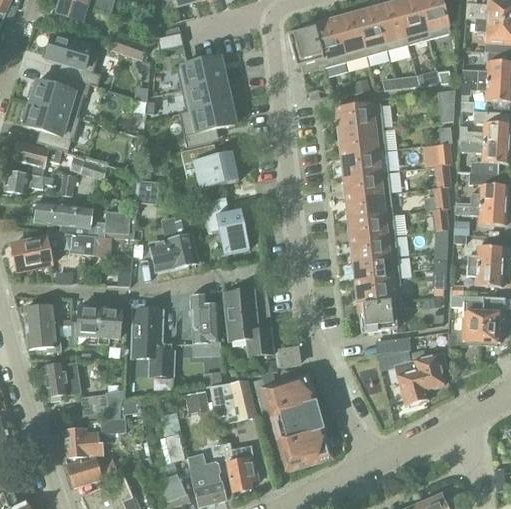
[(0,0),(0,13),(6,13),(11,0),(0,0)]
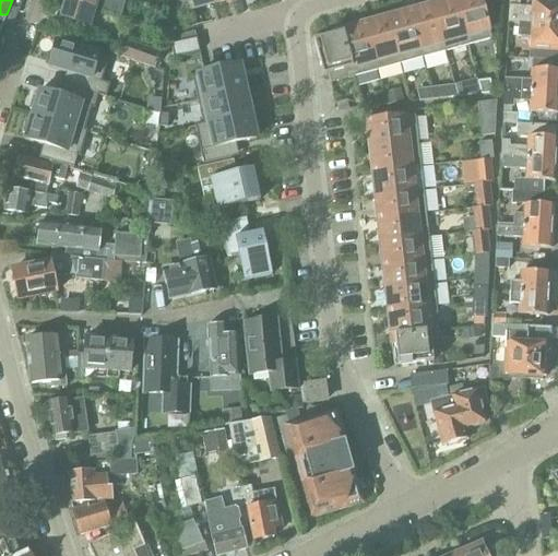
[(121,14),(125,0),(66,0),(61,15),(91,24),(96,7),(121,14)]
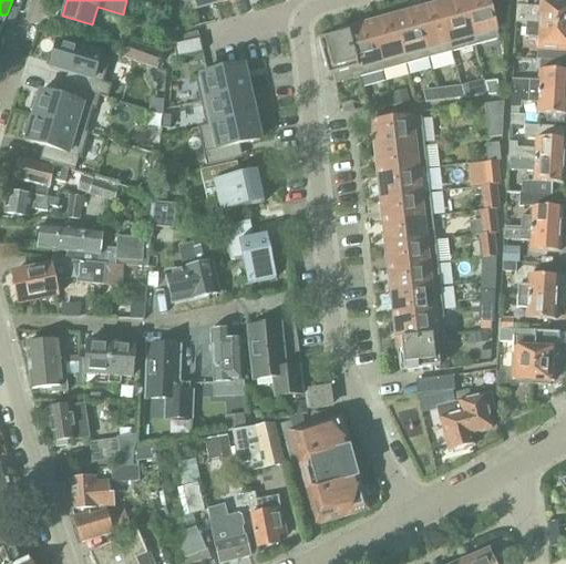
[(476,42),(464,0),(444,0),(441,1),(453,49),(476,42)]
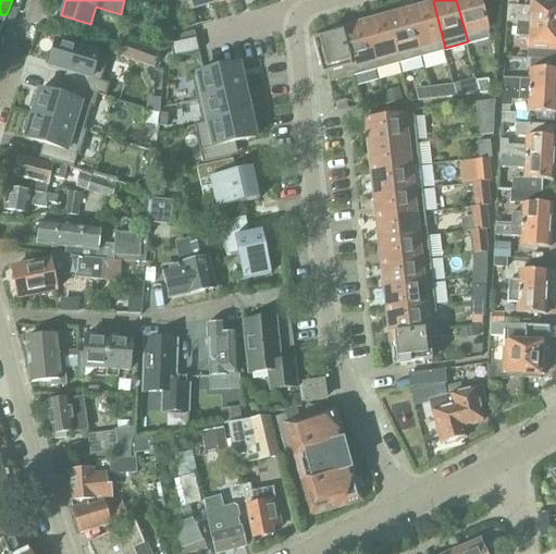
[(456,0),(468,41),(492,35),(482,0),(456,0)]
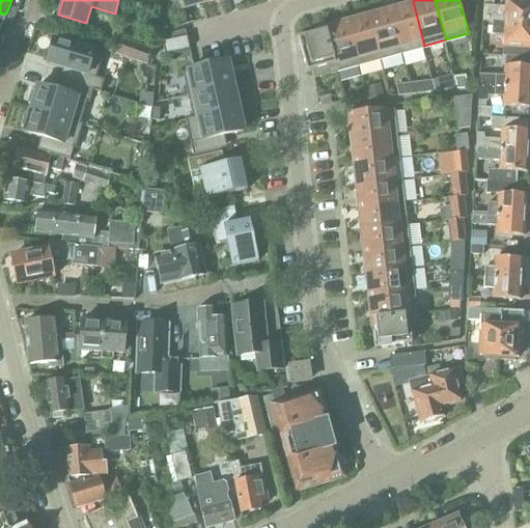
[(483,0),(483,19),(494,20),(494,19),(529,21),(529,0),(507,0),(506,4),(495,3),(495,0),(483,0)]
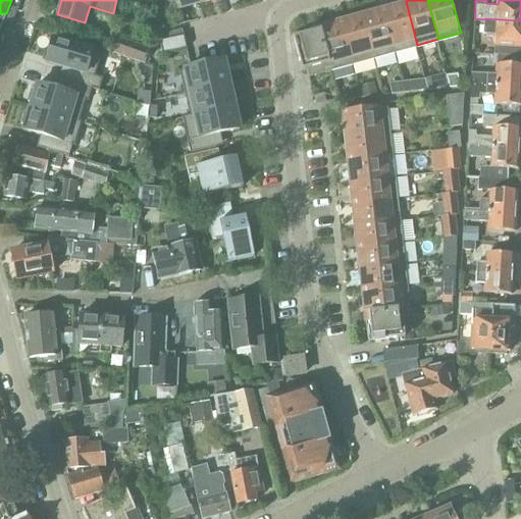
[(417,45),(406,1),(384,7),(397,51),(417,45)]
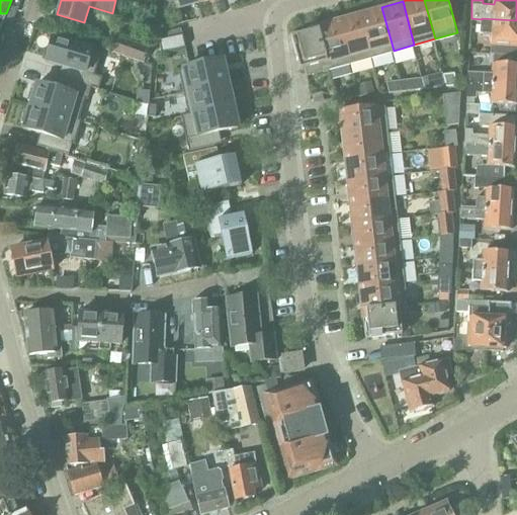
[(394,51),(381,7),(360,12),(372,56),(394,51)]
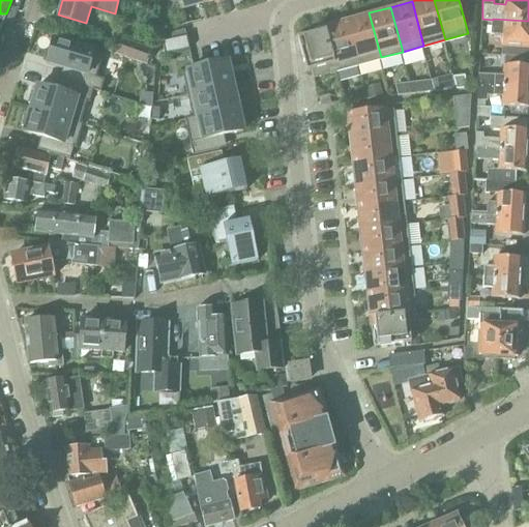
[(381,57),(369,12),(347,19),(359,63),(381,57)]
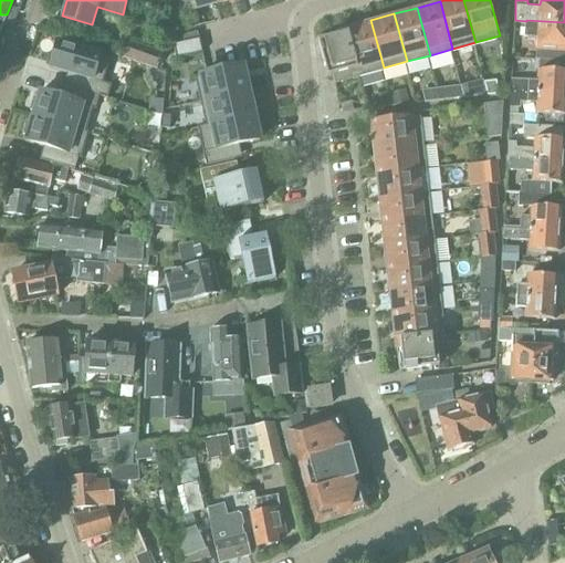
[(347,27),(361,74),(384,68),(370,20),(347,27)]
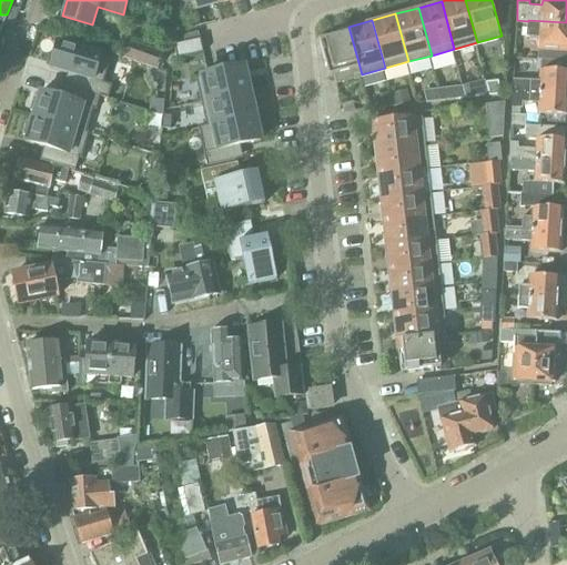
[(538,57),(543,57),(566,58),(566,22),(528,20),(528,21),(527,34),(539,36),(538,57)]
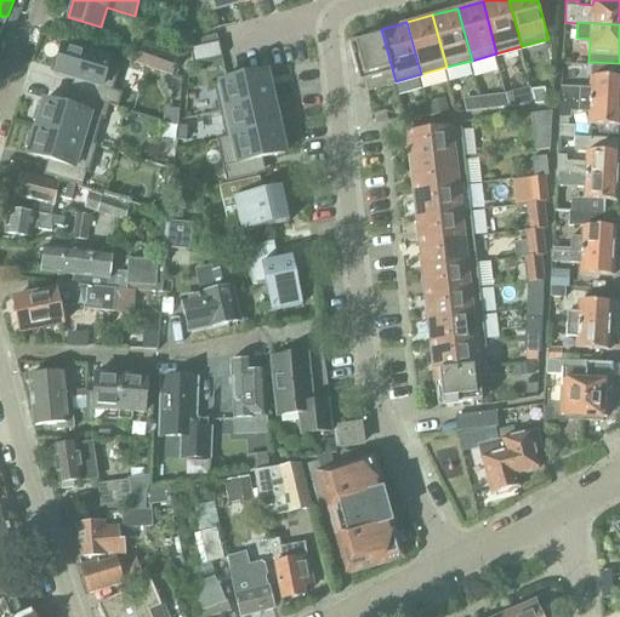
[(396,81),(381,29),(350,38),(360,80),(367,79),(369,89),(396,81)]
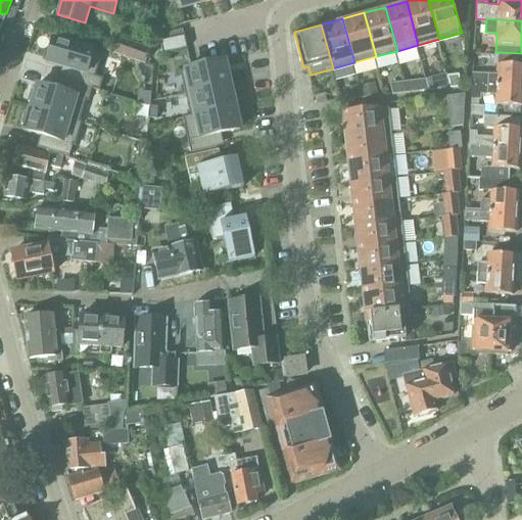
[(169,31),(171,36),(184,33),(183,27),(169,31)]
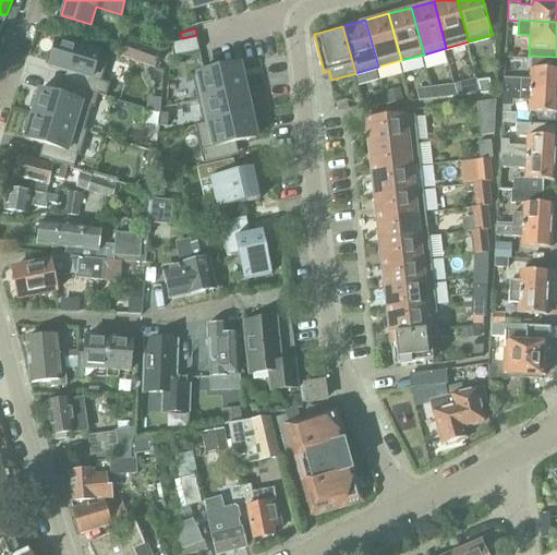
[(57,38),(50,63),(77,71),(73,84),(99,92),(108,94),(112,81),(104,77),(110,53),(76,44),(77,41),(79,41),(79,40),(62,35),(62,37),(63,37),(62,40),(57,38)]
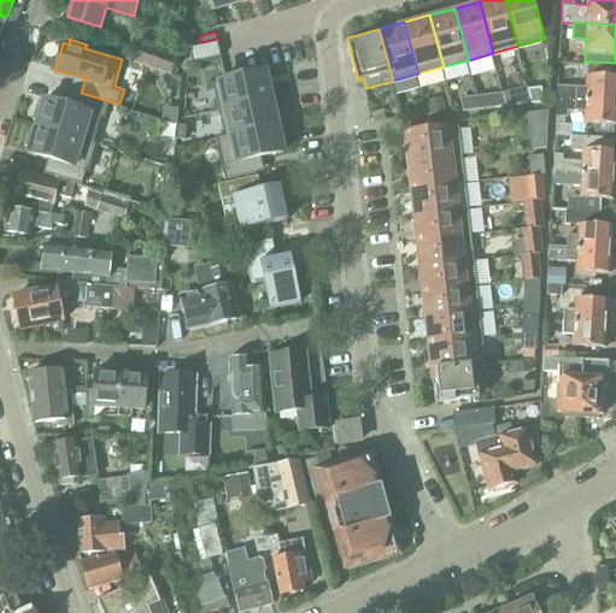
[(218,40),(189,46),(193,60),(221,54),(218,40)]
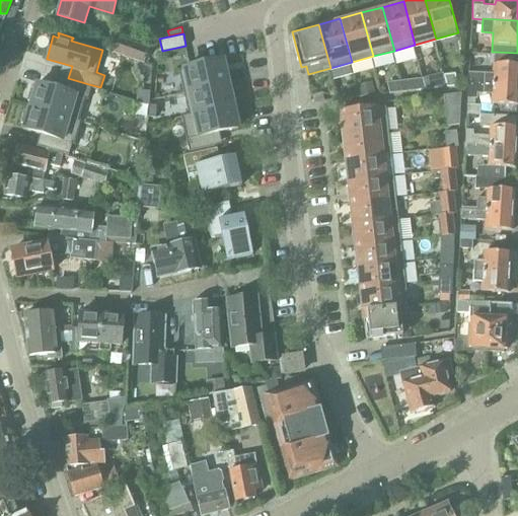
[(143,60),(148,47),(120,35),(115,50),(143,60)]
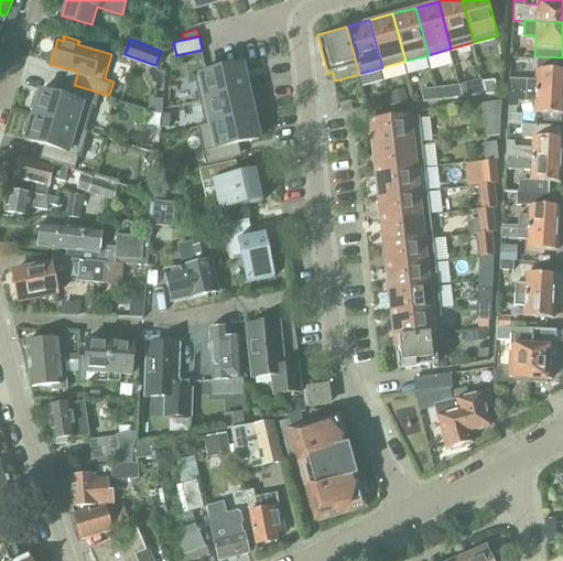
[(562,57),(539,56),(538,78),(511,76),(510,87),(562,89),(562,57)]
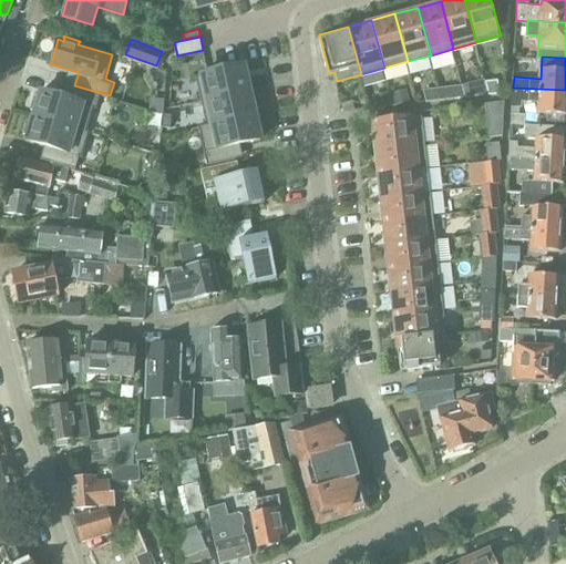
[(246,62),(196,73),(202,99),(251,88),(246,62)]
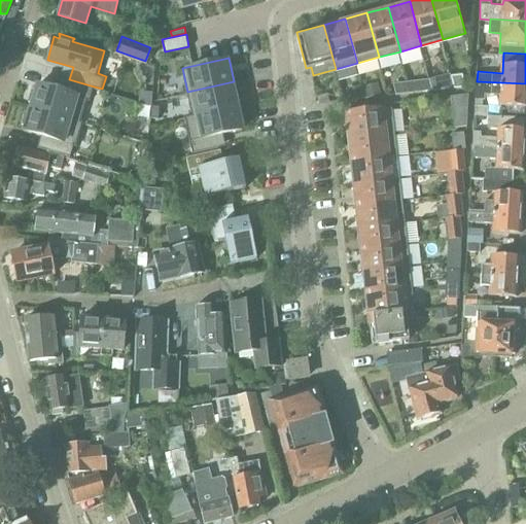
[(432,90),(455,86),(451,74),(451,72),(429,78),(432,90)]
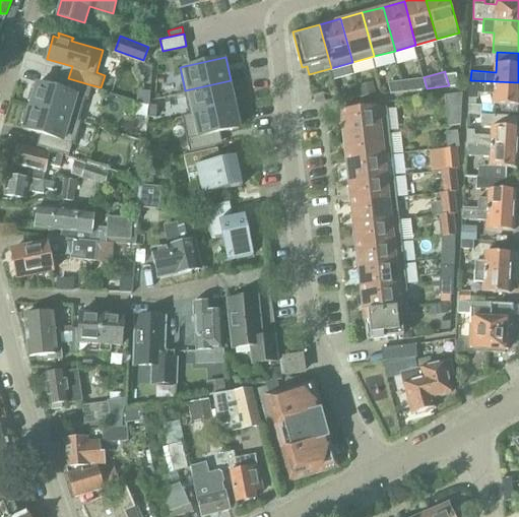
[(456,72),(445,73),(449,85),(458,84),(456,72)]
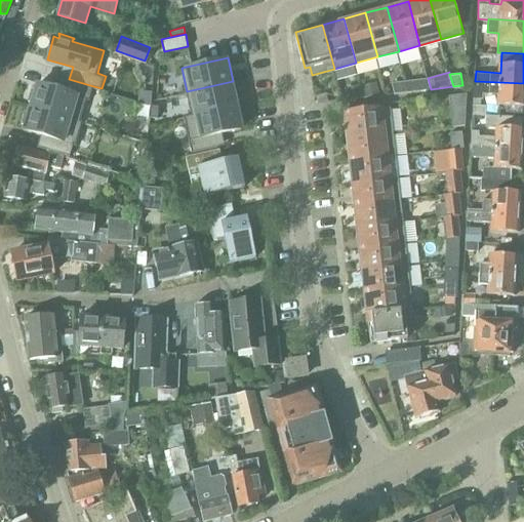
[(406,80),(409,91),(431,89),(428,78),(406,80)]
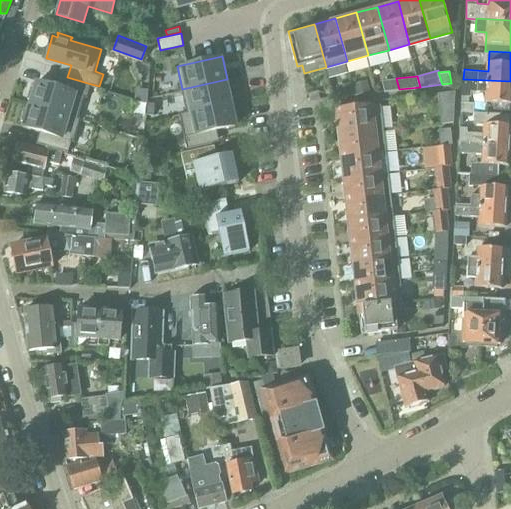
[(32,85),(28,96),(32,97),(30,102),(79,117),(85,95),(88,96),(91,84),(67,77),(64,88),(37,80),(35,86),(32,85)]
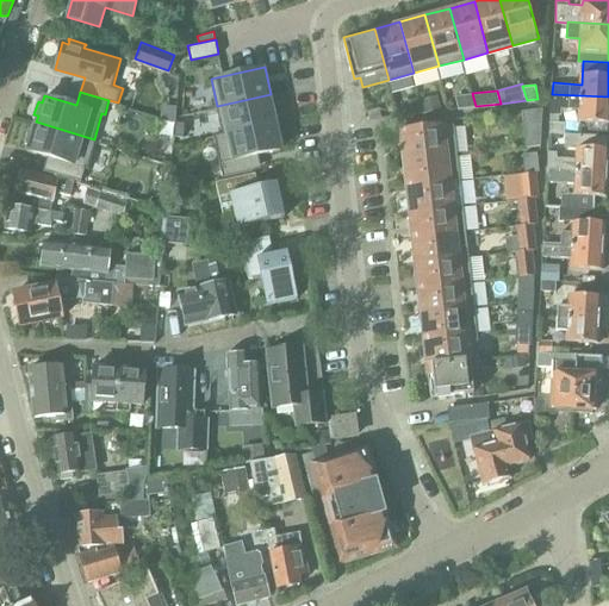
[(459,108),(476,106),(472,93),(455,95),(459,108)]
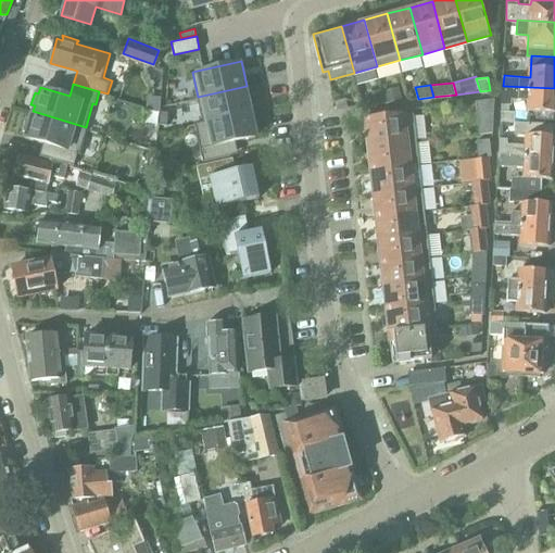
[(247,86),(198,97),(203,121),(251,110),(247,86)]
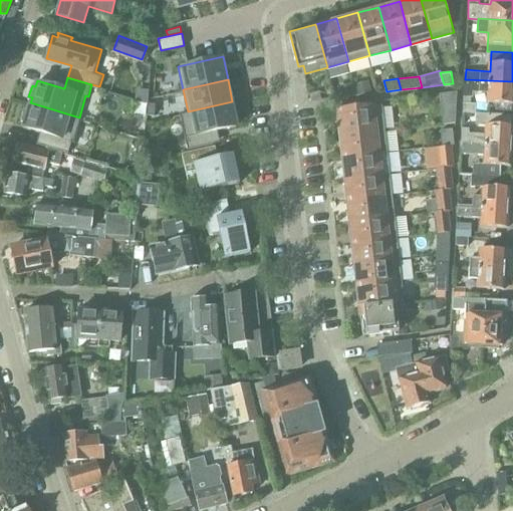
[(512,81),(465,79),(464,94),(473,95),(473,90),(489,90),(488,100),(512,101),(512,81)]
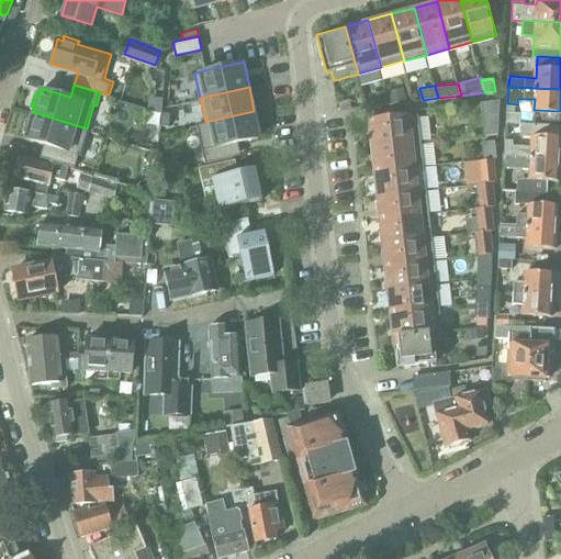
[(149,96),(148,108),(150,109),(156,110),(161,112),(161,111),(163,98),(163,97),(149,96)]
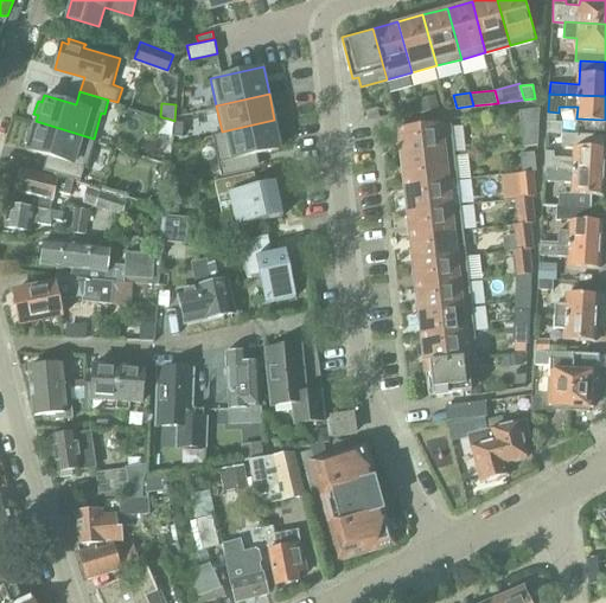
[(523,146),(538,143),(540,107),(520,110),(523,146)]
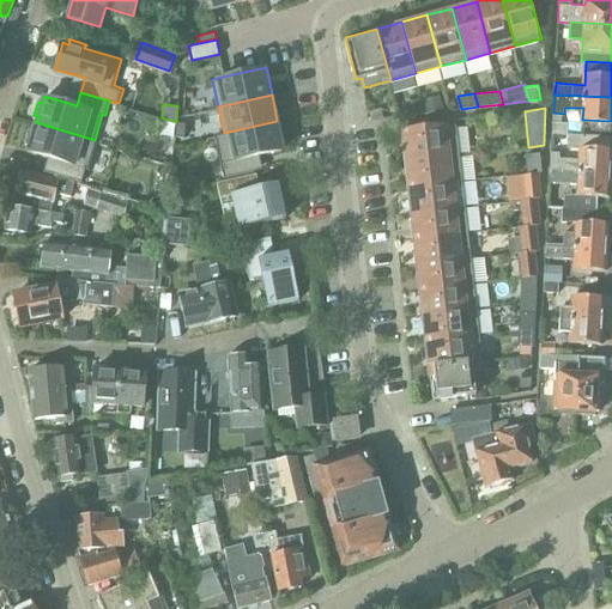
[(187,121),(177,121),(176,134),(186,135),(187,121)]
